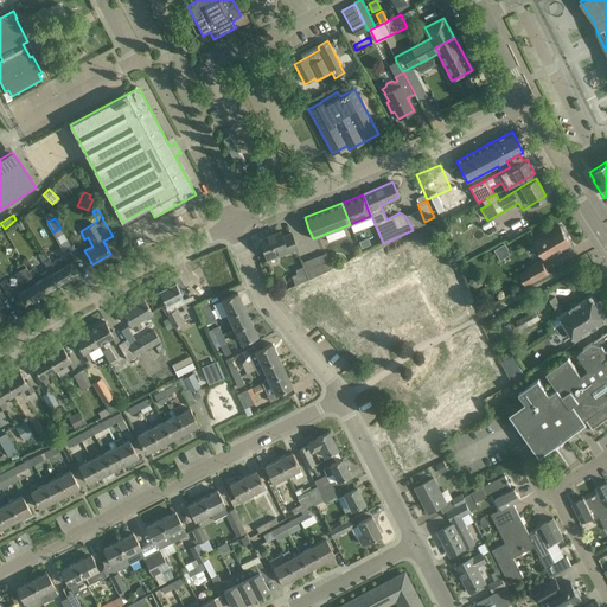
[(543,232),(530,240),(534,247),(537,244),(545,259),(562,248),(563,251),(567,251),(570,249),(572,247),(569,243),(572,243),(561,225),(544,236),(543,232)]
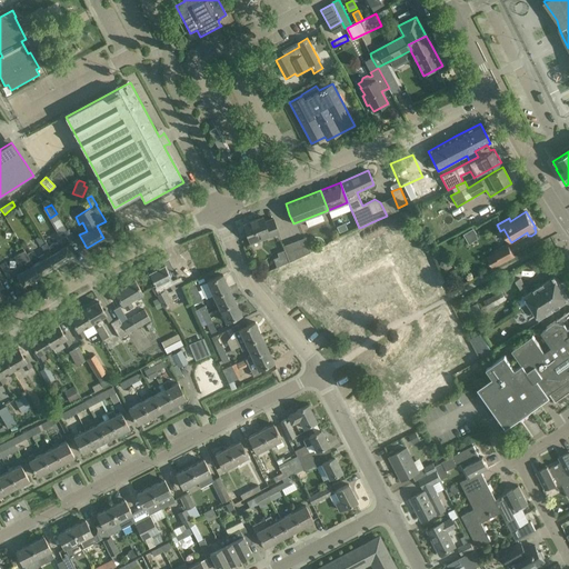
[(262,217),(242,225),(243,227),(242,228),(242,230),(242,232),(245,233),(247,235),(250,243),(279,233),(273,218),(265,221),(262,217)]
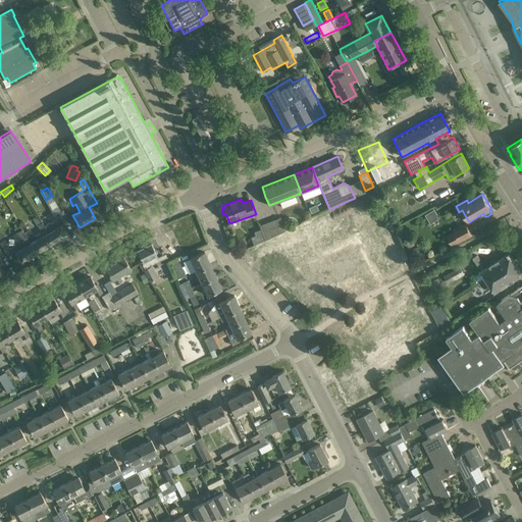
[(309,209),(311,214),(318,211),(316,206),(309,209)]
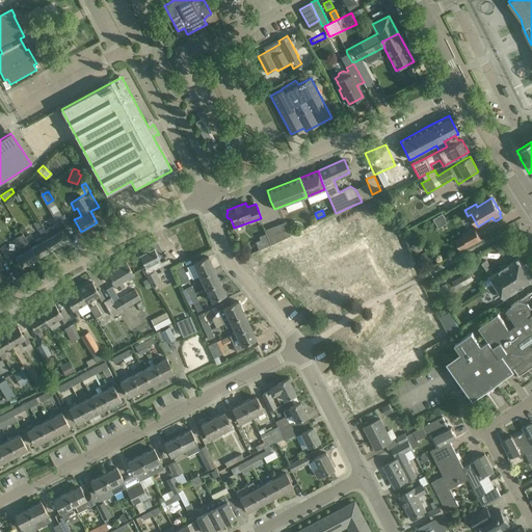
[(434,218),(439,227),(448,222),(444,213),(434,218)]
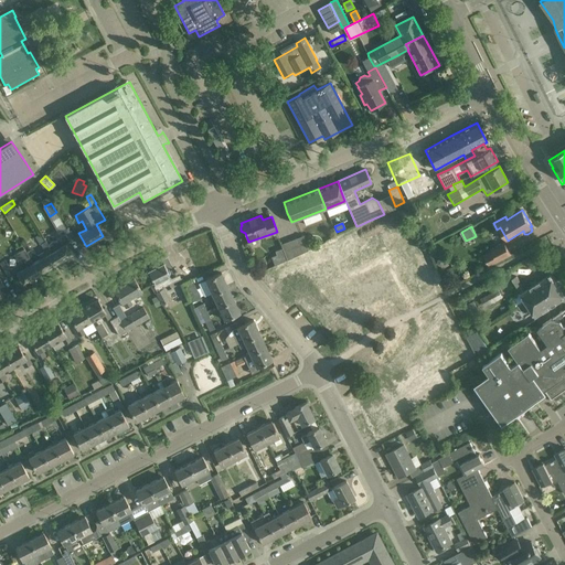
[(70,243),(74,240),(67,228),(63,231),(70,243)]
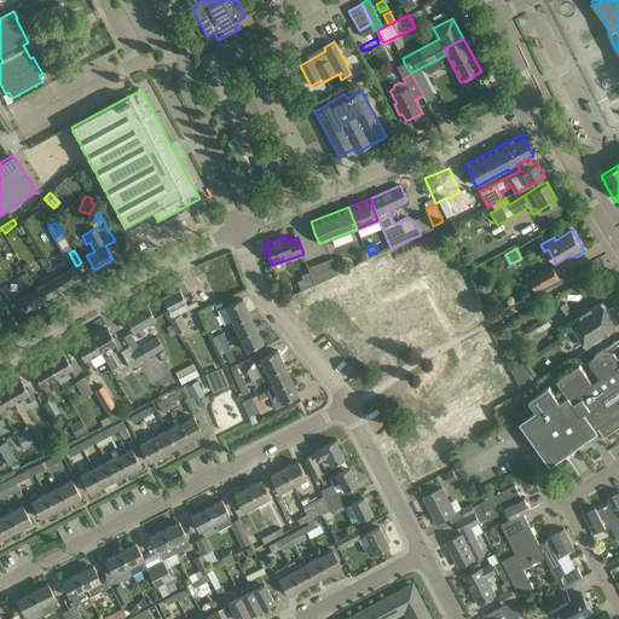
[(418,255),(372,278),(382,298),(428,275),(418,255)]
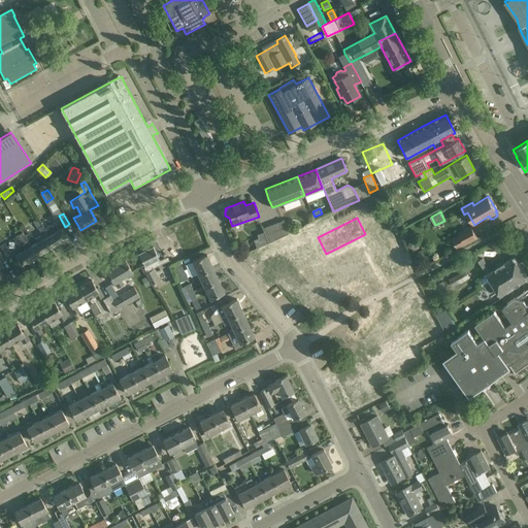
[(44,228),(41,226),(37,219),(36,220),(52,246),(67,237),(61,228),(57,231),(53,224),(44,228)]
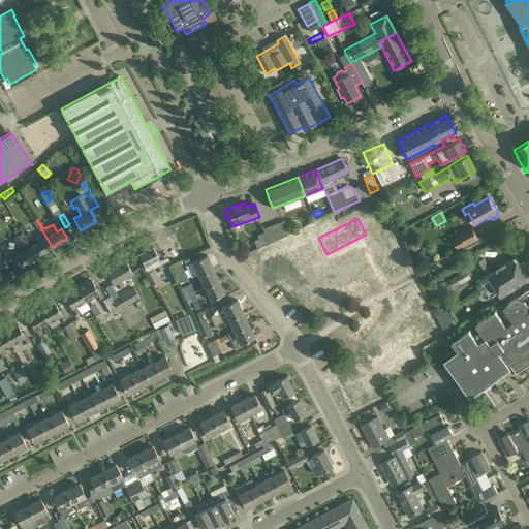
[(37,243),(31,246),(37,256),(52,247),(36,220),(33,222),(37,229),(38,228),(42,236),(35,240),(37,243)]
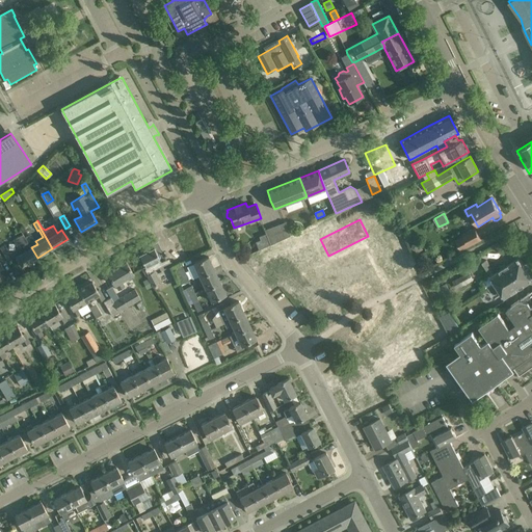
[(285,222),(272,228),(277,241),(290,236),(285,222)]
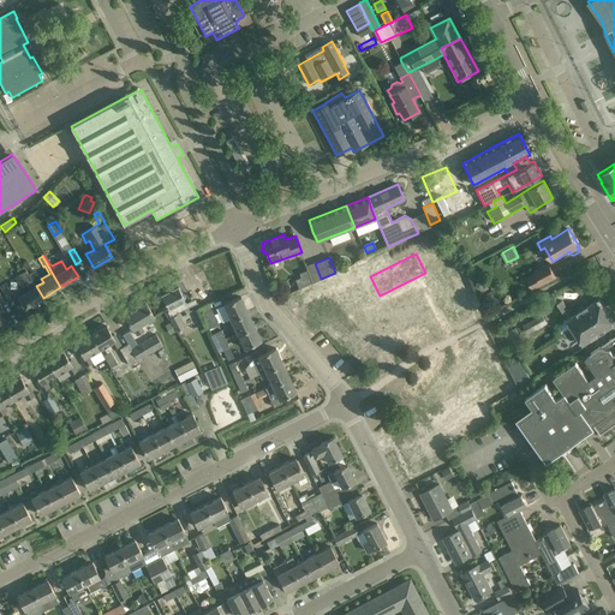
[(218,284),(231,278),(224,262),(207,270),(208,273),(189,284),(201,309),(209,304),(202,288),(215,282),(218,284)]
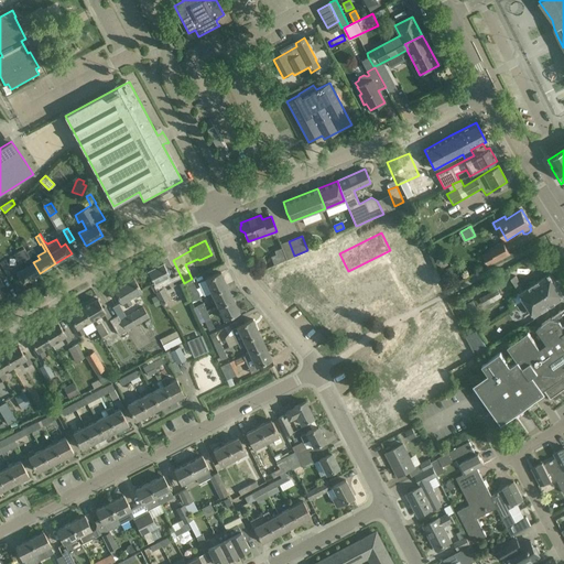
[(294,256),(289,241),(280,243),(283,252),(277,256),(280,262),(294,256)]
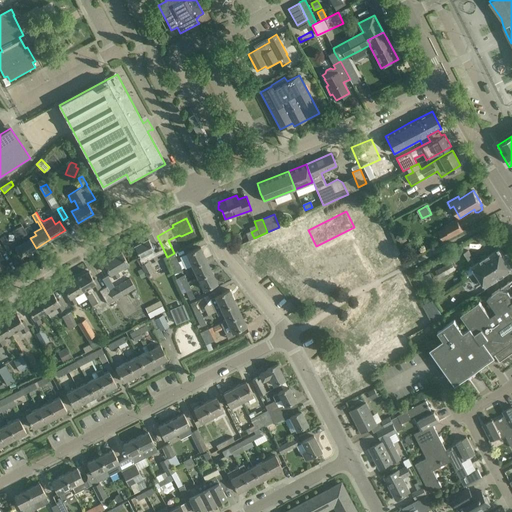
[(443,241),(463,231),(457,219),(444,226),(445,227),(438,231),(443,241)]
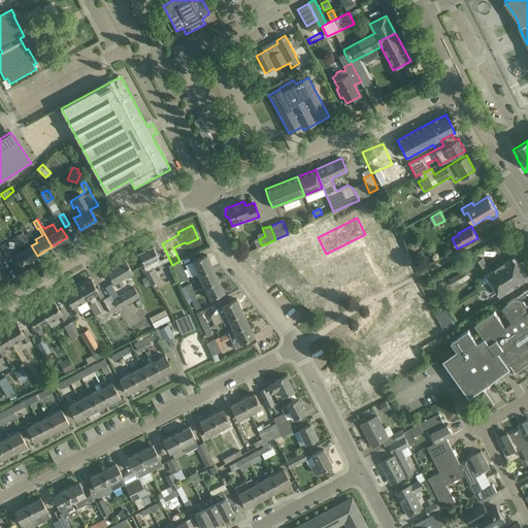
[(385,231),(367,238),(385,279),(403,271),(385,231)]
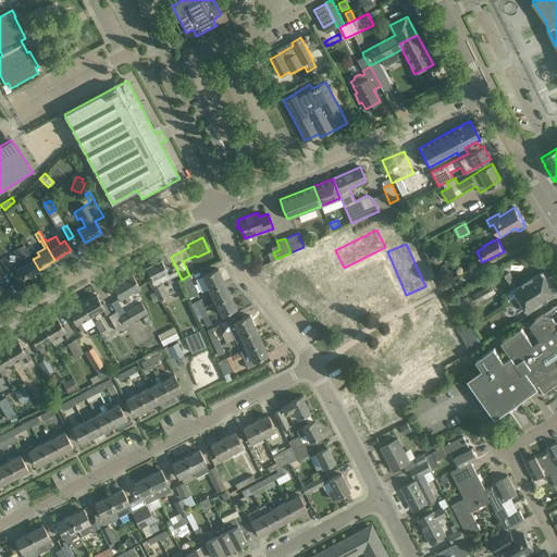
[(4,256),(0,259),(9,274),(14,271),(13,271),(16,269),(17,270),(23,279),(39,270),(33,259),(24,246),(13,251),(19,260),(10,264),(4,256)]
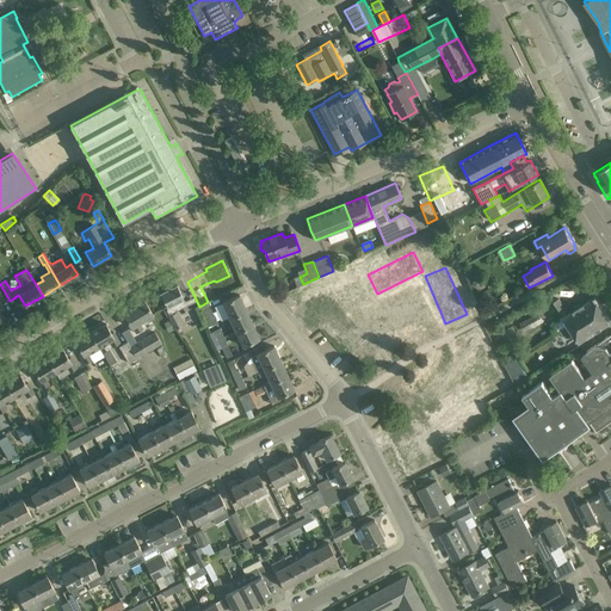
[(312,332),(374,303),(362,278),(300,307),(312,332)]
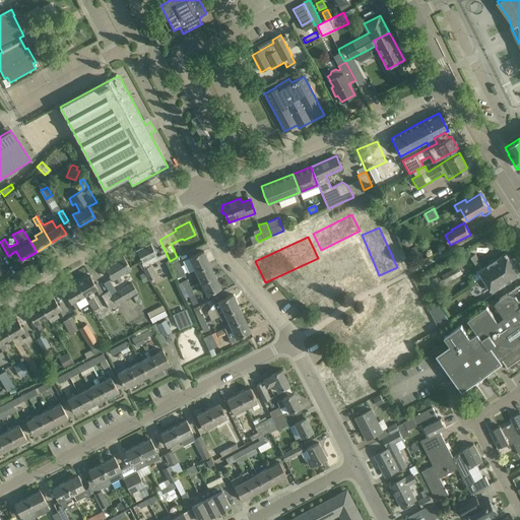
[(136,250),(141,258),(142,261),(149,258),(154,267),(160,264),(155,254),(156,254),(150,243),(136,250)]
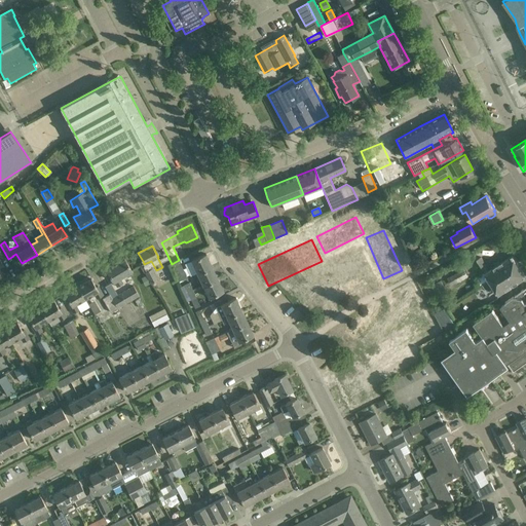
[(191,261),(197,273),(212,266),(205,254),(191,261)]
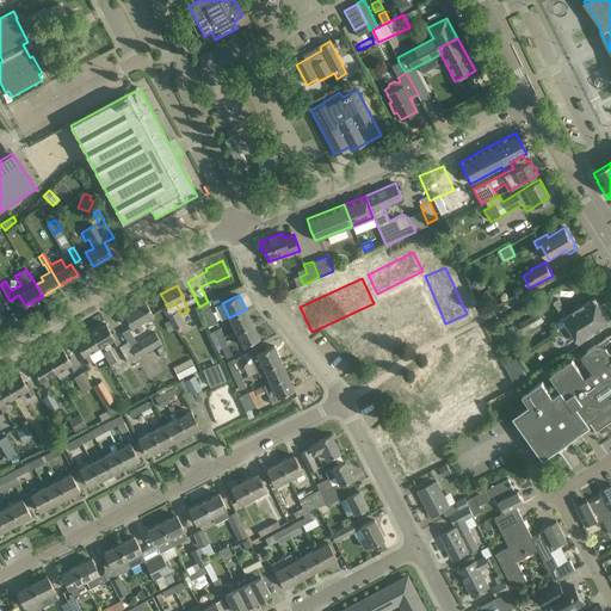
[(554,302),(568,326),(571,328),(602,308),(594,297),(580,306),(579,303),(575,306),(576,309),(568,314),(559,298),(554,302)]
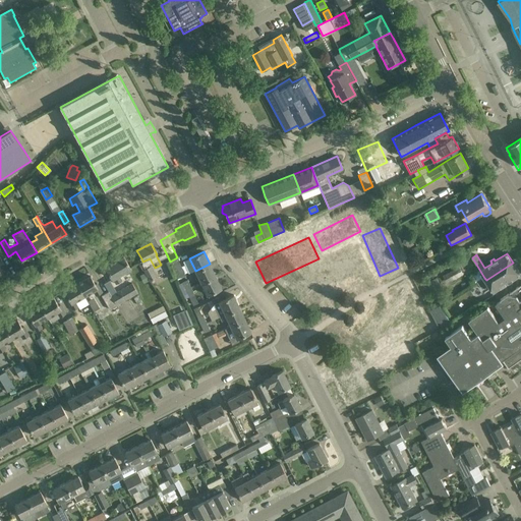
[(106,268),(111,276),(112,279),(113,278),(116,284),(122,281),(119,277),(124,274),(127,275),(129,273),(130,271),(129,269),(130,268),(123,256),(106,268)]
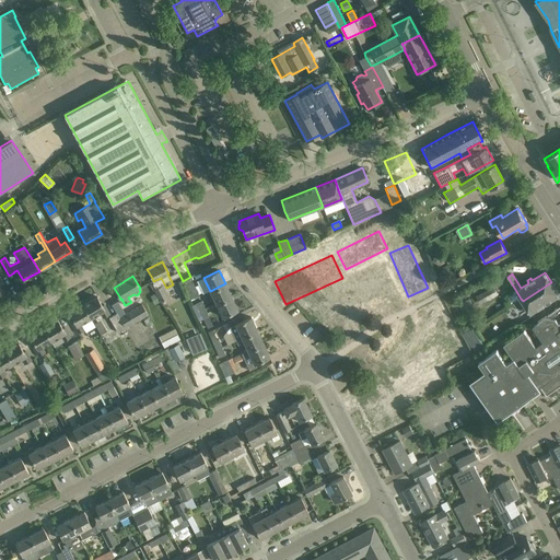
[(199,295),(197,291),(190,278),(182,282),(191,300),(199,295)]
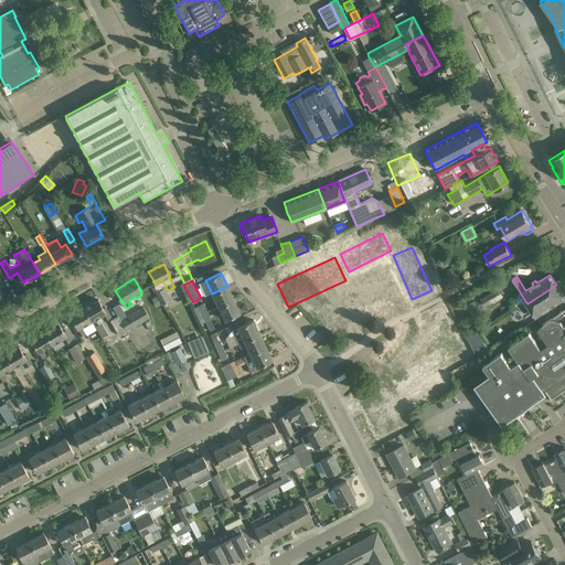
[(519,306),(523,313),(531,309),(535,317),(564,298),(556,285),(528,304),(525,301),(519,306)]
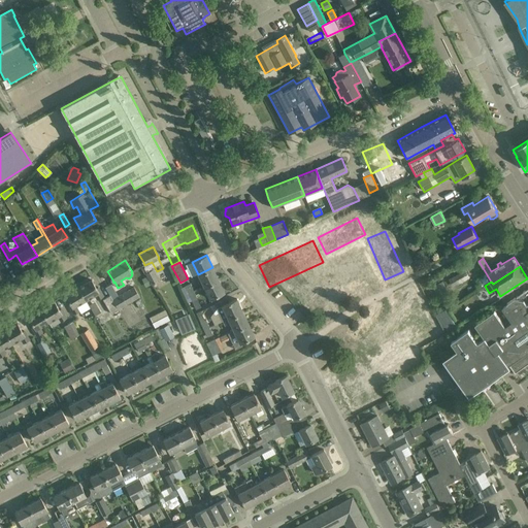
[(212,267),(198,274),(203,287),(219,279),(212,267)]
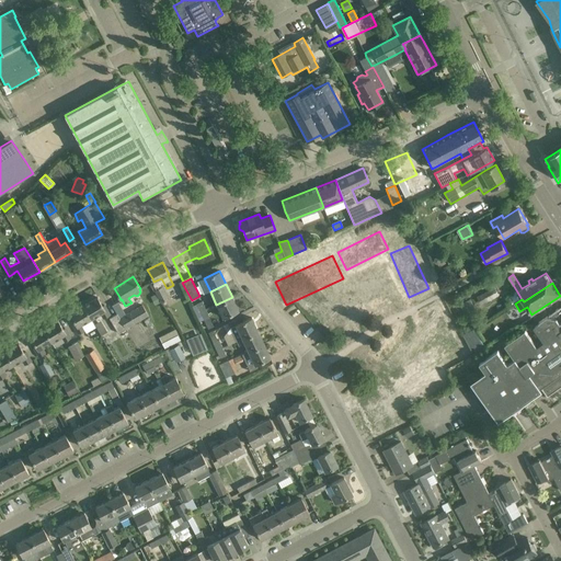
[(156,294),(160,304),(169,299),(162,286),(155,290),(156,294)]
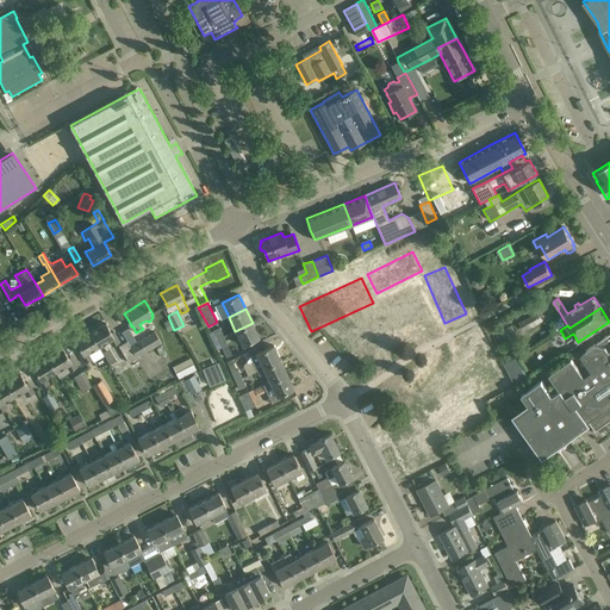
[(539,312),(520,323),(522,327),(524,325),(526,330),(543,321),(539,312)]
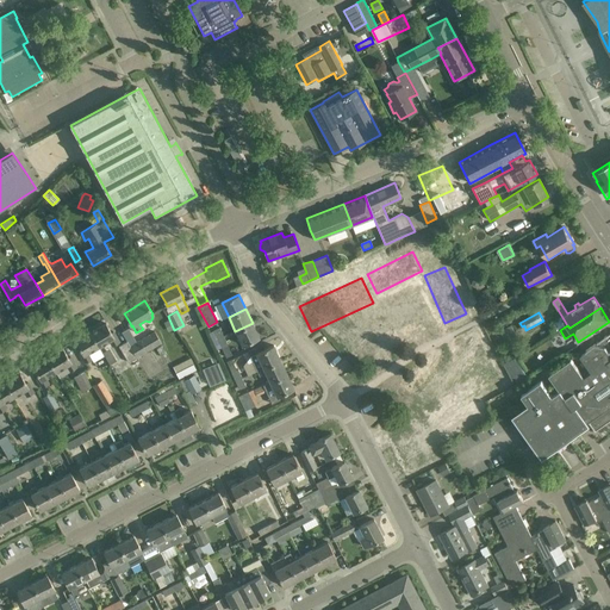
[(169,319),(165,323),(165,324),(169,332),(174,330),(169,319)]
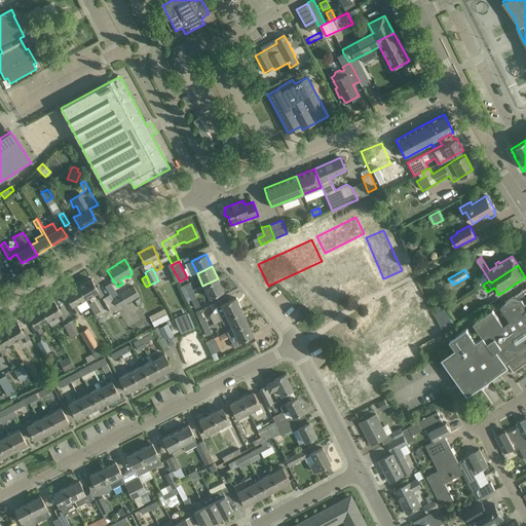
[(91,278),(78,287),(85,298),(95,293),(98,298),(103,295),(98,286),(96,287),(91,278)]
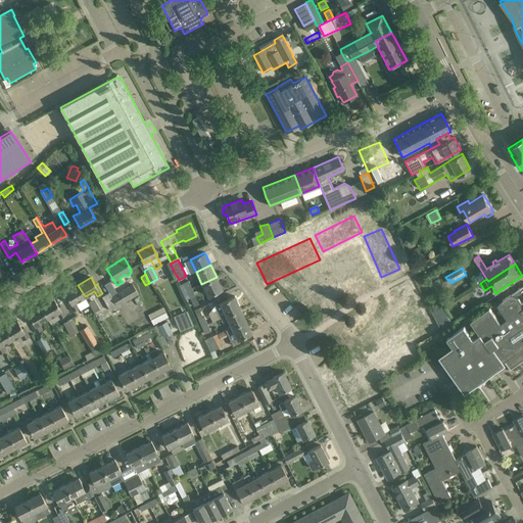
[(217,277),(201,284),(207,295),(222,289),(217,277)]
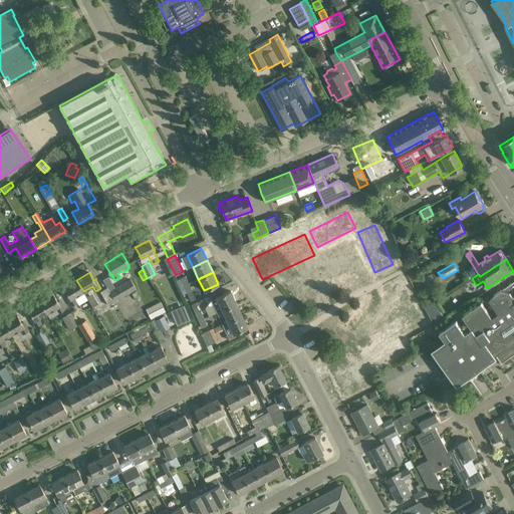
[(418,282),(422,290),(435,283),(431,275),(418,282)]
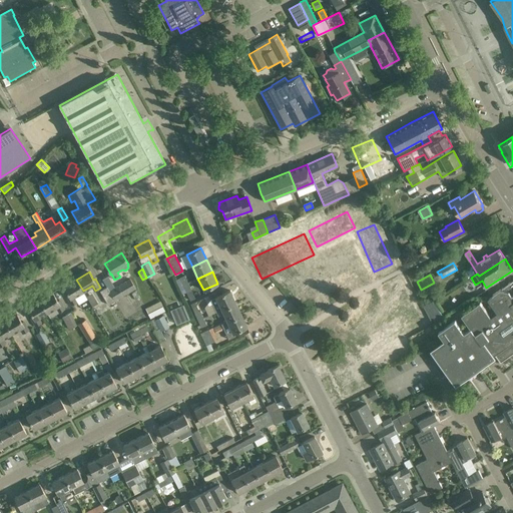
[(106,287),(116,305),(116,304),(115,301),(135,289),(129,279),(115,288),(108,276),(102,279),(107,287),(106,287)]
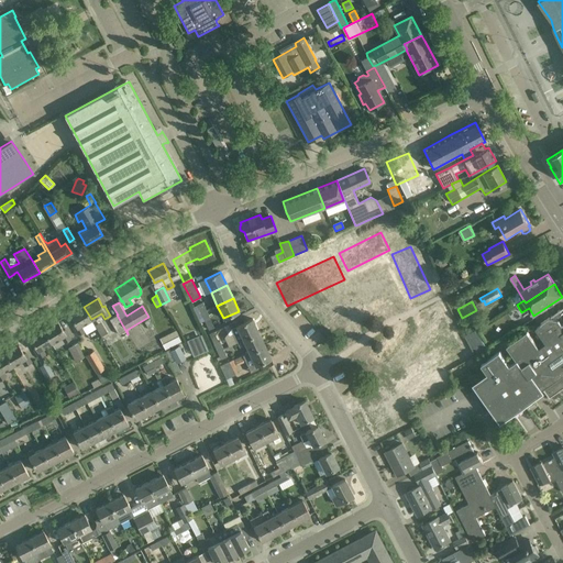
[(200,313),(207,310),(202,302),(197,305),(200,313)]
